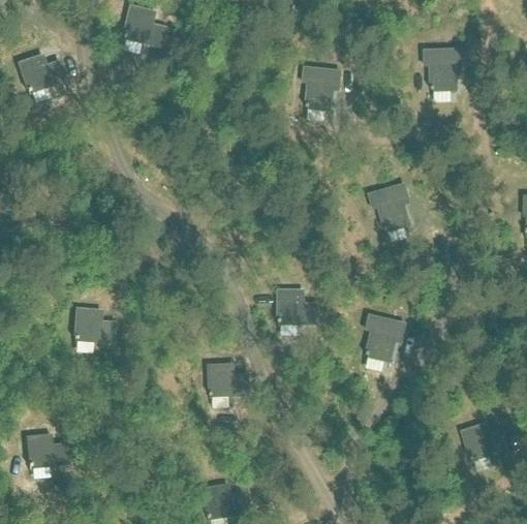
[(129,3),(121,36),(147,42),(161,45),(166,26),(152,22),(155,9),(129,3)]
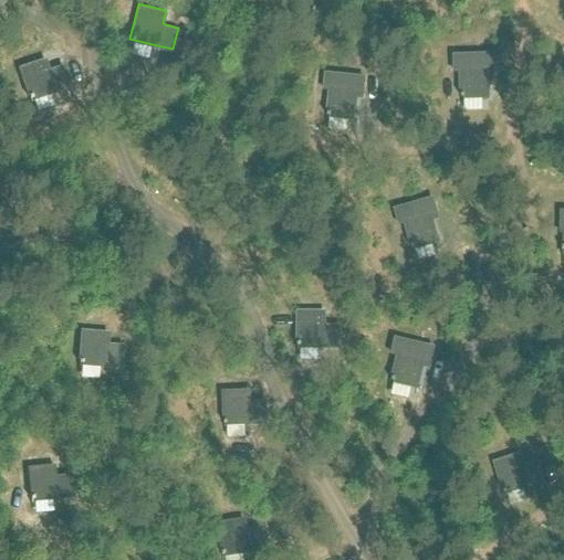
[(493,71),(492,51),(452,52),(452,70),(459,70),(459,94),(484,94),(484,71),(493,71)]
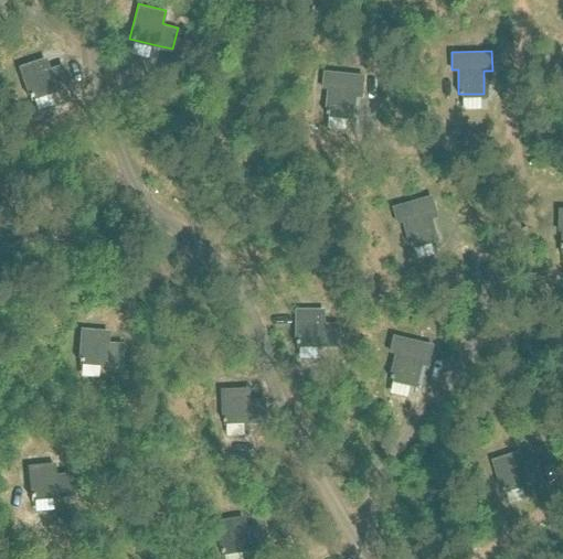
[(27,97),(53,89),(70,84),(62,62),(45,67),(42,57),(17,65),(27,97)]
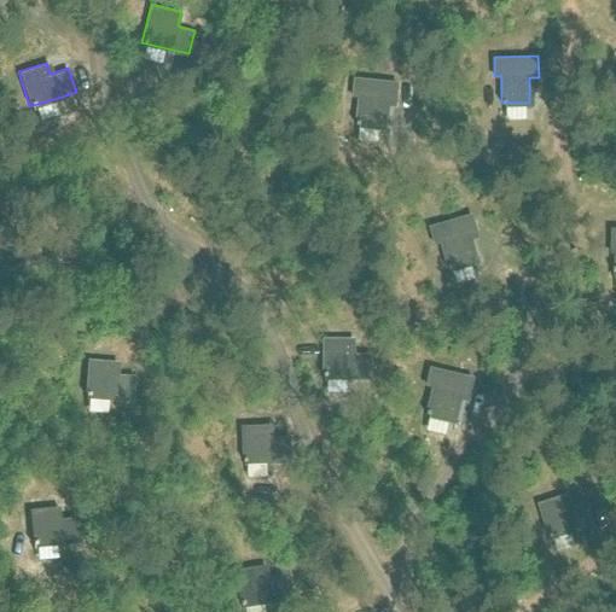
[(395,106),(399,81),(353,76),(349,97),(356,97),(354,123),(385,127),(388,105),(395,106)]
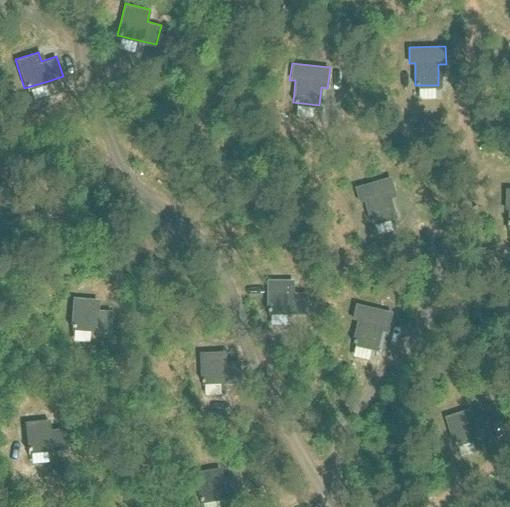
[(396,214),(390,193),(395,192),(390,176),(354,187),(359,201),(364,200),(371,222),(396,214)]
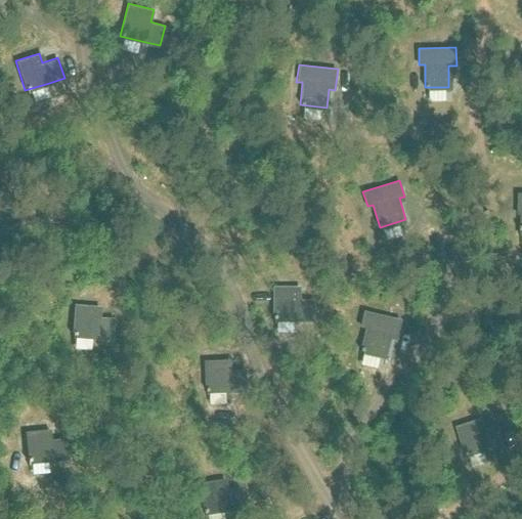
[(274,285),(273,319),(299,320),(313,320),(313,300),(299,300),(300,286),(274,285)]
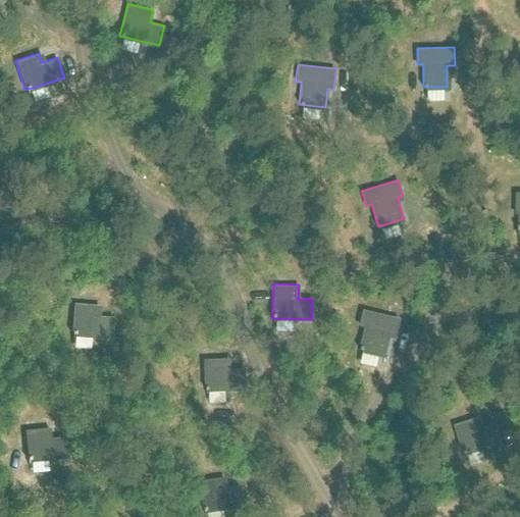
[(74,302),(71,334),(96,337),(110,339),(112,316),(98,315),(99,305),(74,302)]
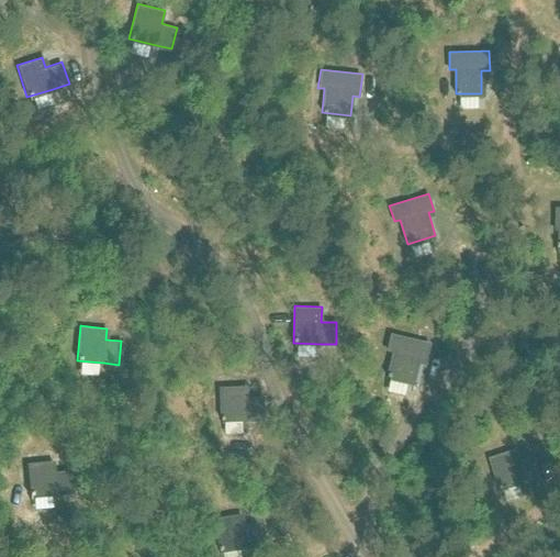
[(425,363),(429,341),(390,333),(387,348),(392,349),(385,378),(413,385),(418,361),(425,363)]
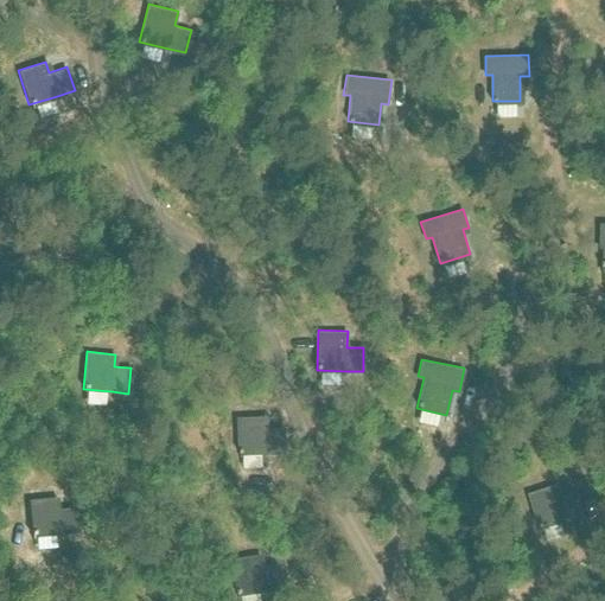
[(237,416),(237,421),(239,452),(239,454),(242,454),(285,453),(285,427),(268,428),(268,417),(267,415),(253,416),(237,416)]
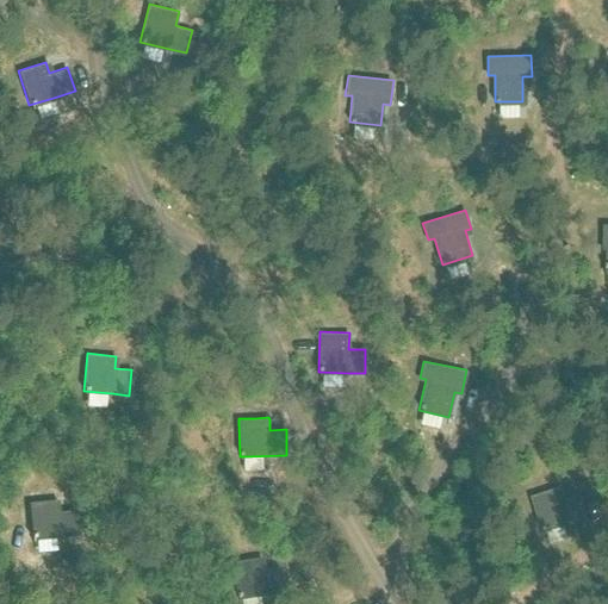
[(531,494),(539,522),(540,528),(541,531),(545,530),(587,518),(578,493),(564,498),(560,486),(543,491),(531,494)]
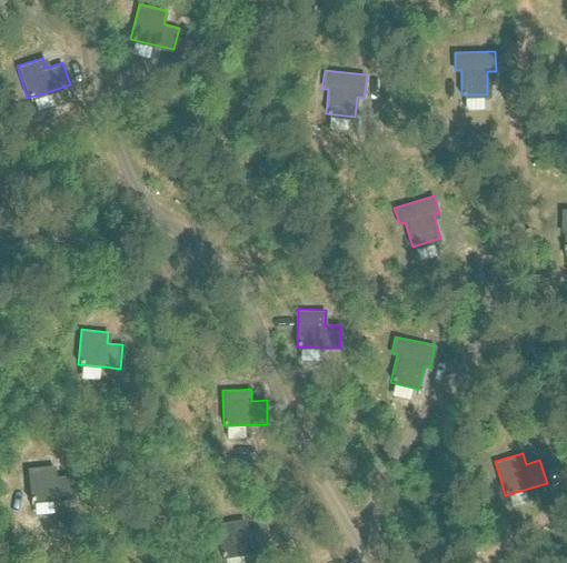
[(0,498),(16,496),(12,462),(0,463),(0,498)]
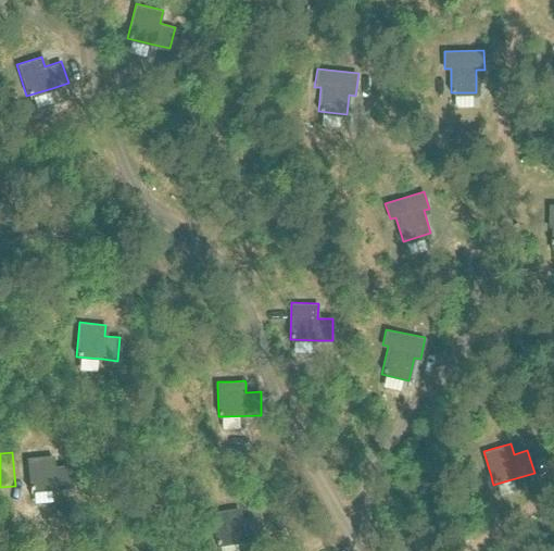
[(52,454),(25,456),(27,490),(28,490),(32,490),(70,488),(68,464),(53,465),(52,454)]
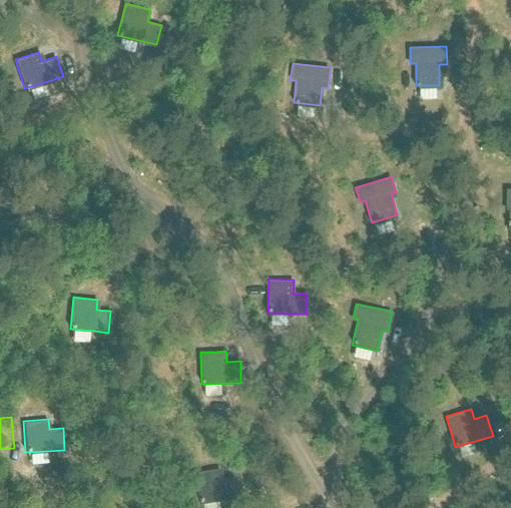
[(220,468),(195,471),(195,473),(200,503),(201,503),(202,503),(239,497),(235,476),(222,478),(220,468)]
